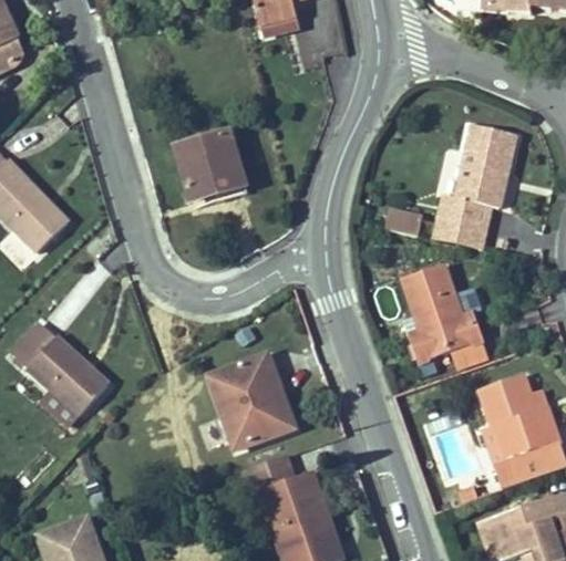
[(0,69),(17,61),(21,56),(22,52),(23,47),(22,42),(3,0),(0,0),(0,69)]
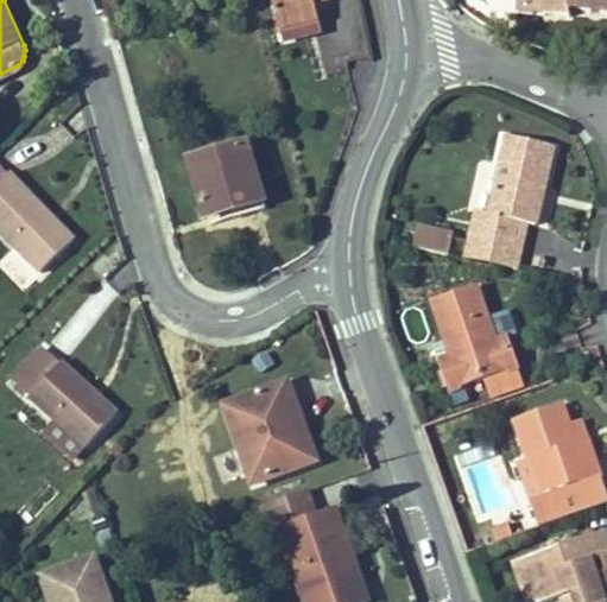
[(274,0),(285,37),(323,26),(317,0),(274,0)]
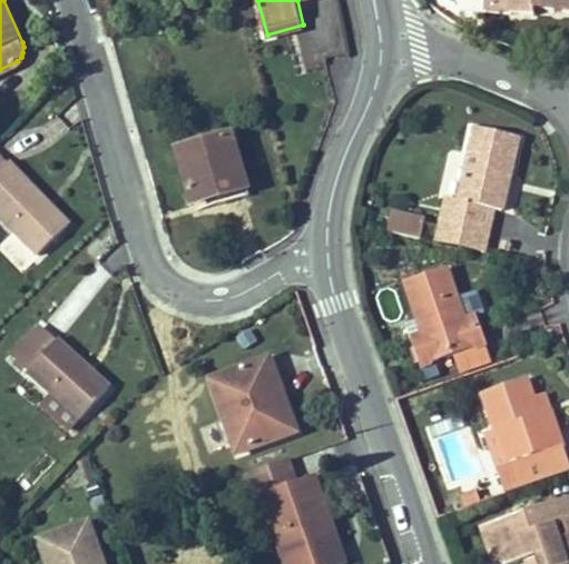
[(489,0),(488,6),(510,8),(510,9),(536,11),(536,6),(568,8),(568,0),(489,0)]
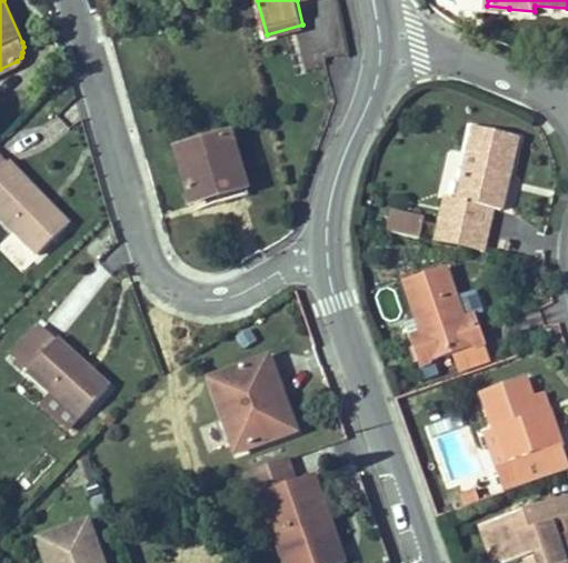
[(502,205),(509,176),(511,176),(521,133),(475,122),(468,151),(451,148),(442,190),(448,192),(442,217),(489,227),(494,204),(502,205)]
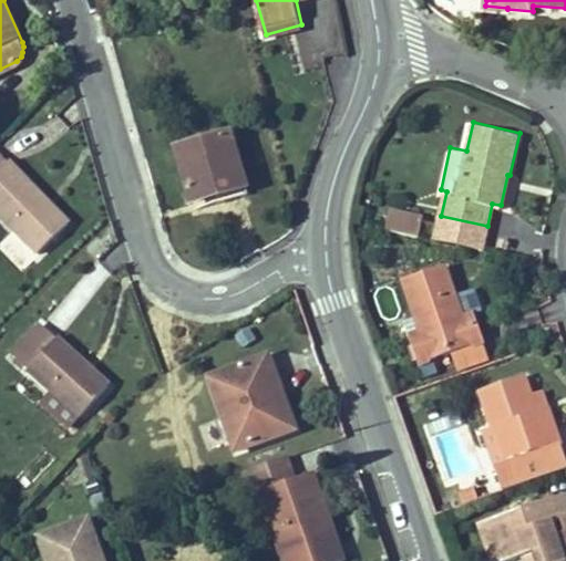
[(245,177),(232,131),(178,146),(194,198),(215,193),(213,186),(245,177)]
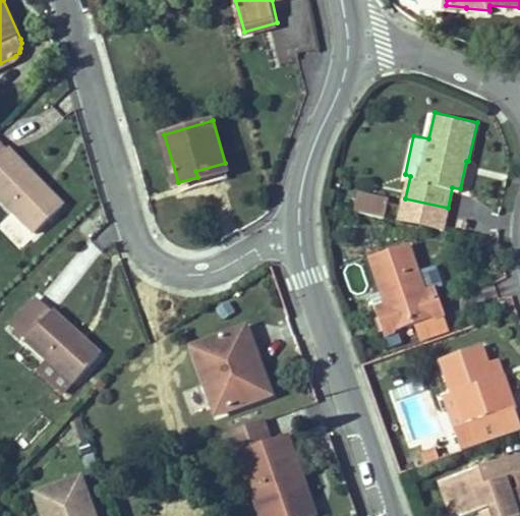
[(64,203),(0,136),(0,191),(37,229),(64,203)]
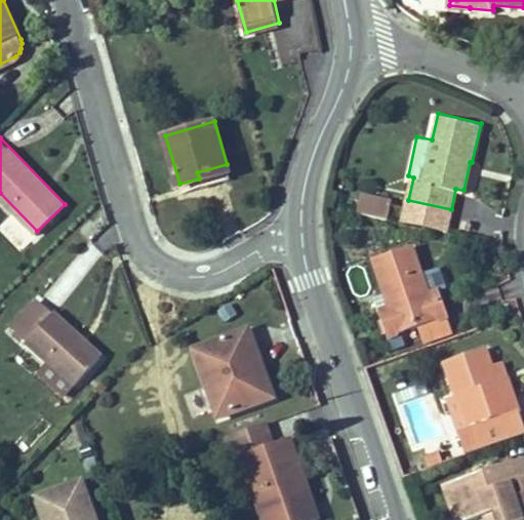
[(201,185),(230,175),(227,164),(197,172),(199,178),(201,185)]
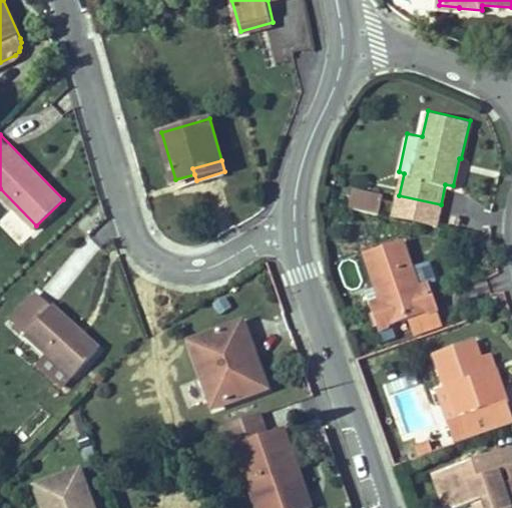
[(380,211),(383,195),(354,189),(351,205),(380,211)]
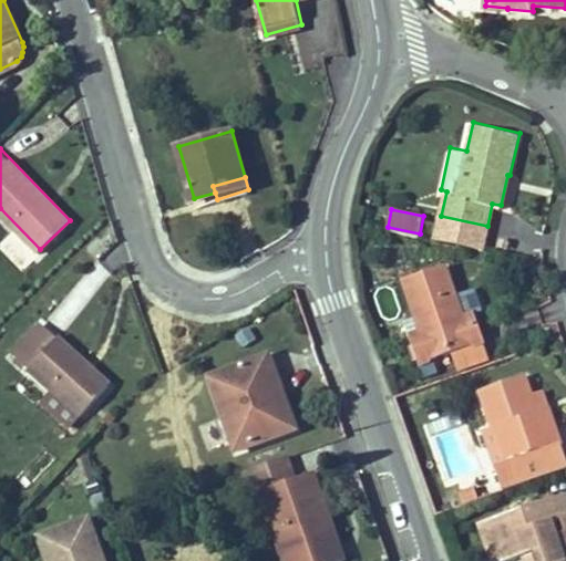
[(487,226),(441,216),(436,236),(483,246),(487,226)]
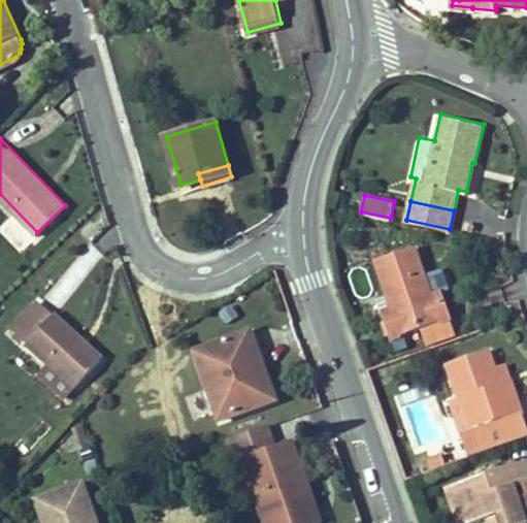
[(453,316),(443,290),(451,287),(443,266),(425,272),(415,244),(376,257),(389,293),(377,297),(391,336),(424,326),(449,317),(453,316)]
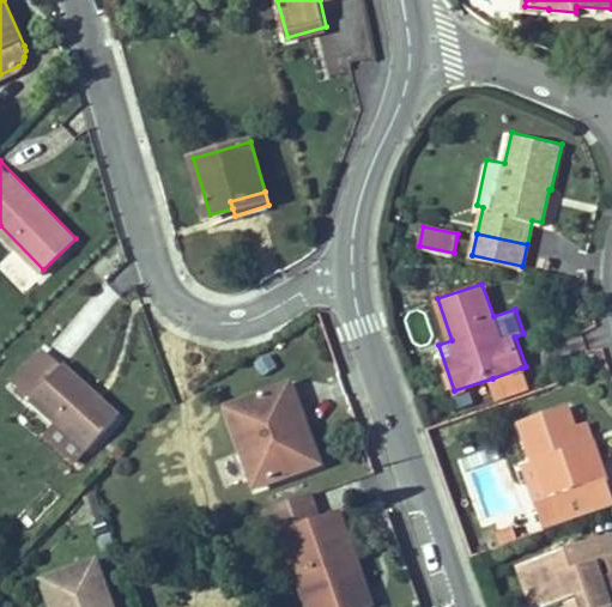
[(120,413),(47,347),(16,381),(61,422),(50,432),(78,457),(88,445),(89,447),(120,413)]
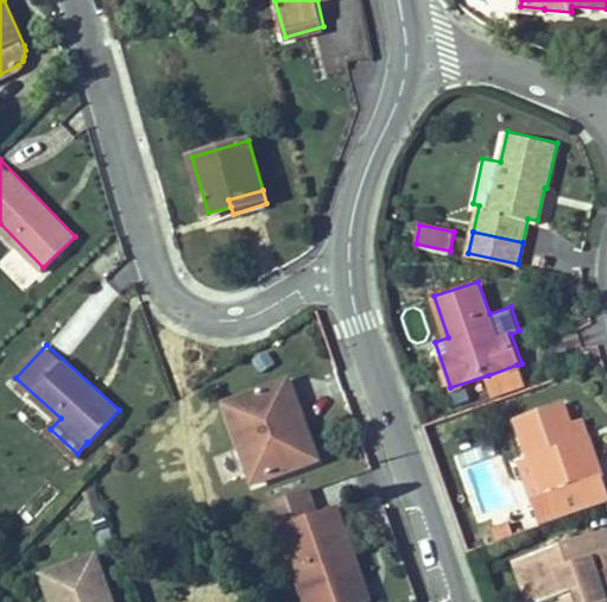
[(523,382),(517,365),(488,375),(494,393),(523,382)]
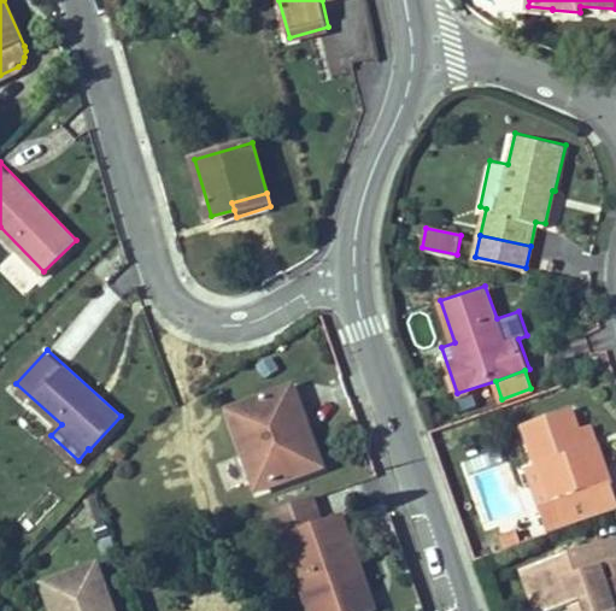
[(312,466),(299,429),(309,426),(293,383),(229,407),(258,487),(312,466)]
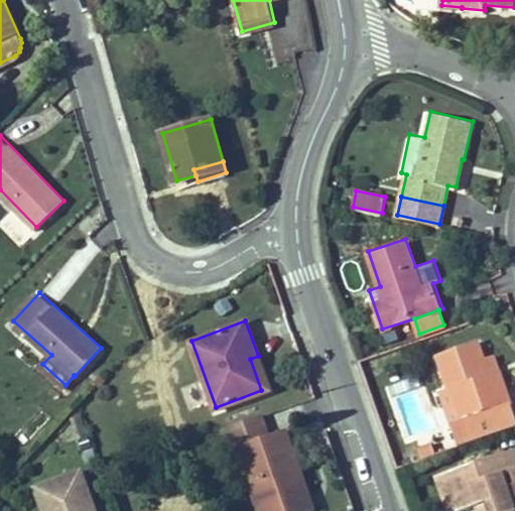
[(514,411),(500,368),(490,372),(484,356),(478,339),(438,353),(449,386),(462,420),(452,423),(460,443),(514,423),(514,411)]
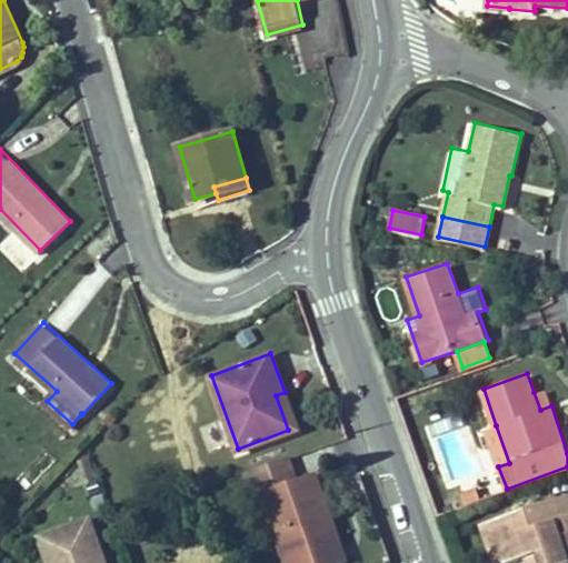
[(551,405),(545,389),(534,392),(540,410),(551,405)]
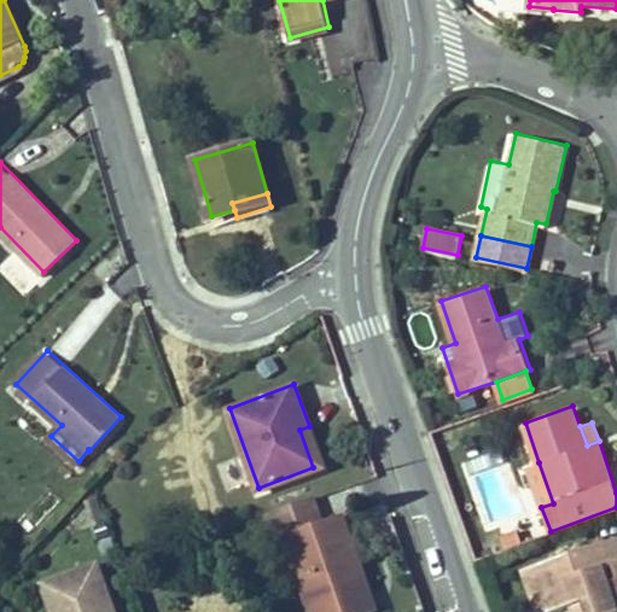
[(324,464),(309,426),(300,430),(313,467),(324,464)]
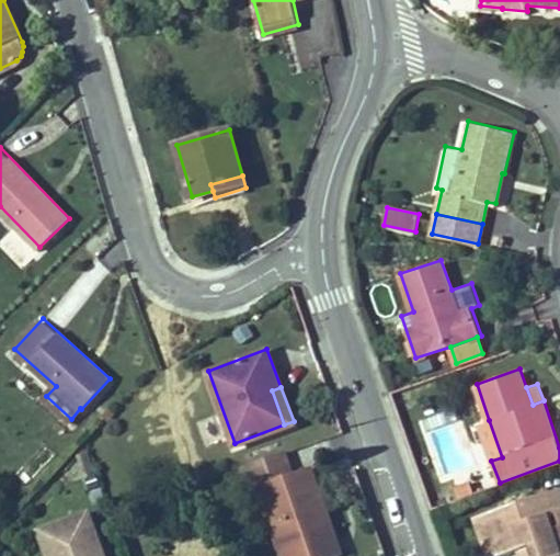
[(502,457),(489,420),(479,423),(491,461),(502,457)]
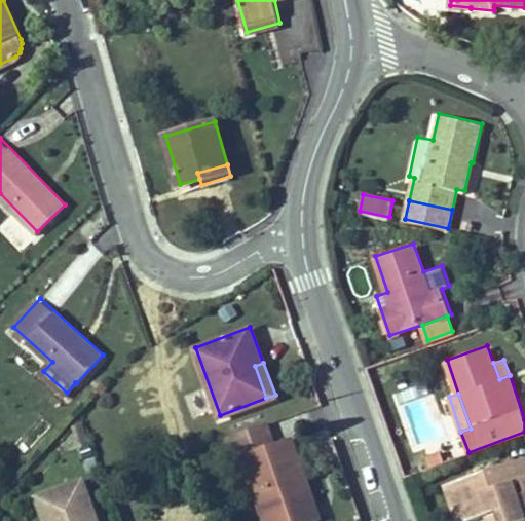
[(310,520),(320,518),(291,436),(275,441),(268,420),(227,435),(247,490),(256,487),(267,520),(310,520)]
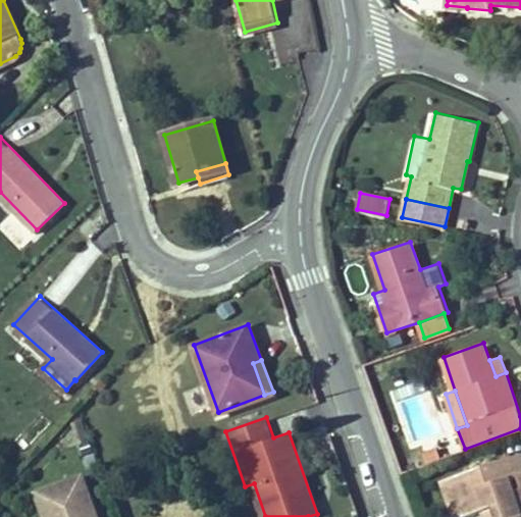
[(443,457),(437,445),(426,449),(430,461),(443,457)]
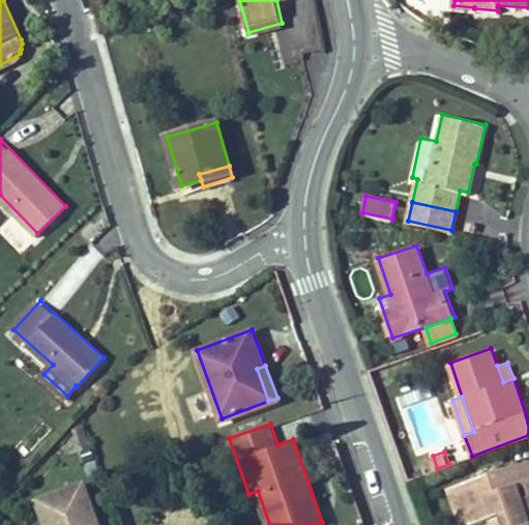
[(528,501),(523,504),(516,485),(528,482),(528,459),(449,486),(463,524),(466,524),(491,517),(501,514),(504,524),(528,524),(528,501)]
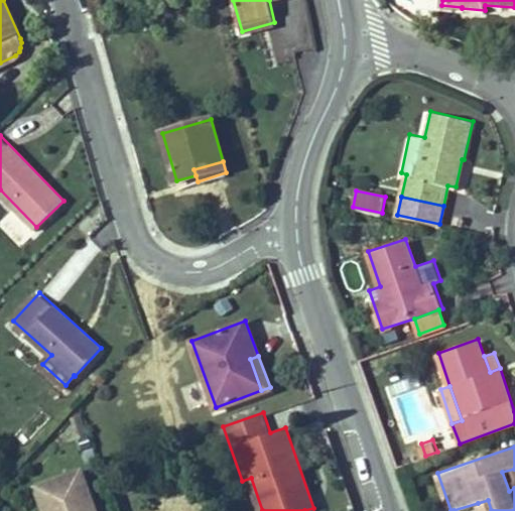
[(93,510),(96,510),(82,469),(36,485),(44,510),(93,510)]
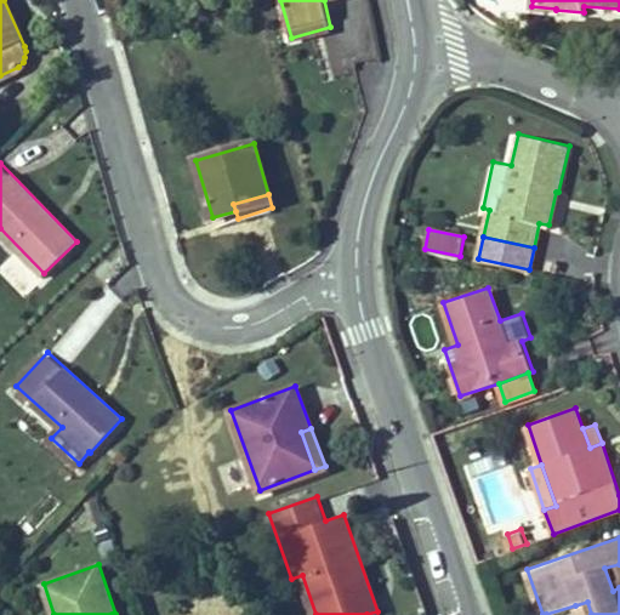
[(591,614),(587,602),(575,605),(578,614),(591,614)]
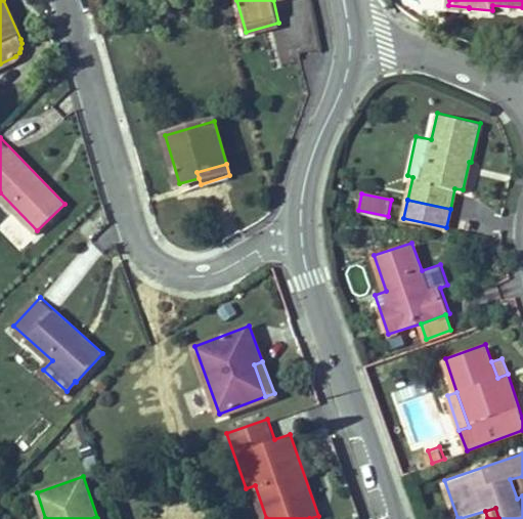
All buildings are outlined.
